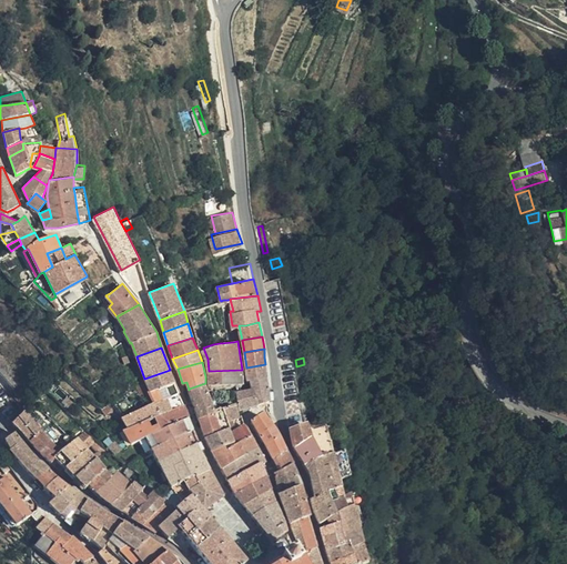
[(247,378),(251,378),(267,375),(265,364),(246,368),(247,378)]
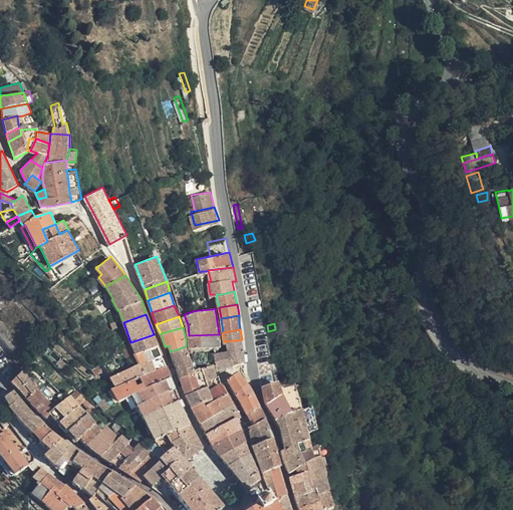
[(154,334),(131,342),(135,353),(158,345),(154,334)]
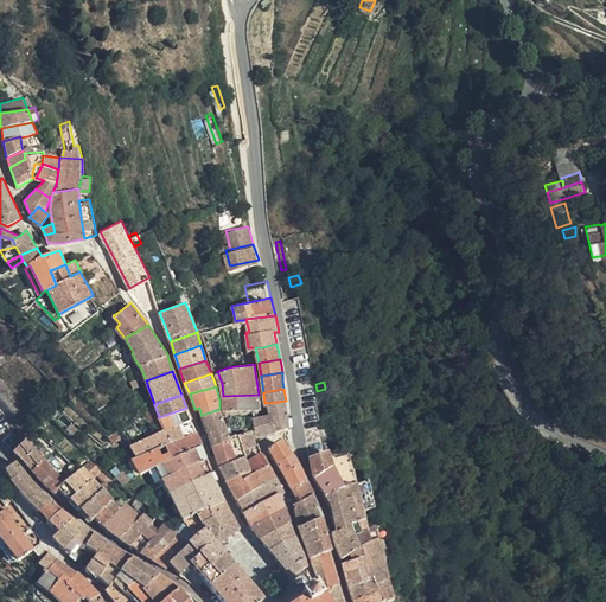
[(259,395),(223,396),(224,409),(250,409),(250,408),(260,408),(259,395)]
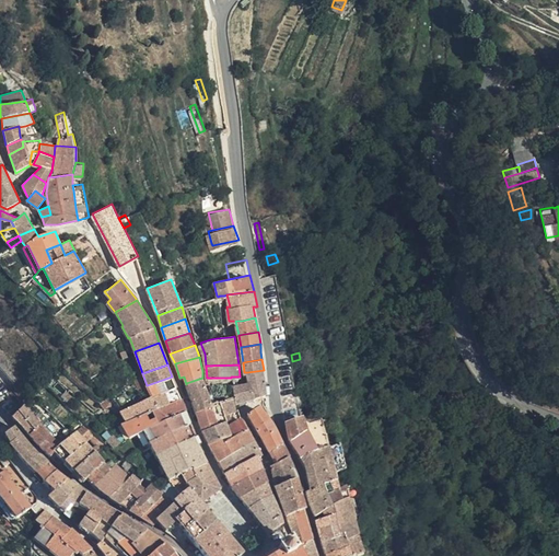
[(247,372),(249,381),(251,381),(254,396),(267,393),(265,377),(264,370),(247,372)]
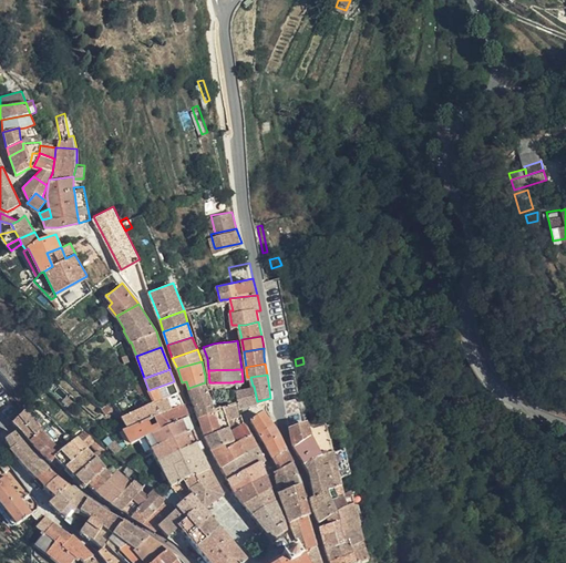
[(148,390),(153,400),(153,401),(178,391),(174,381),(148,390)]
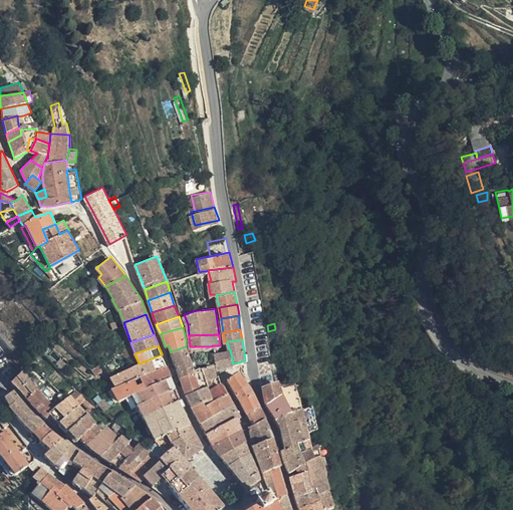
[(186,346),(171,351),(180,377),(183,389),(193,385),(202,381),(204,388),(207,387),(206,380),(216,375),(215,369),(213,363),(201,367),(194,369),(188,353),(187,349),(186,346)]
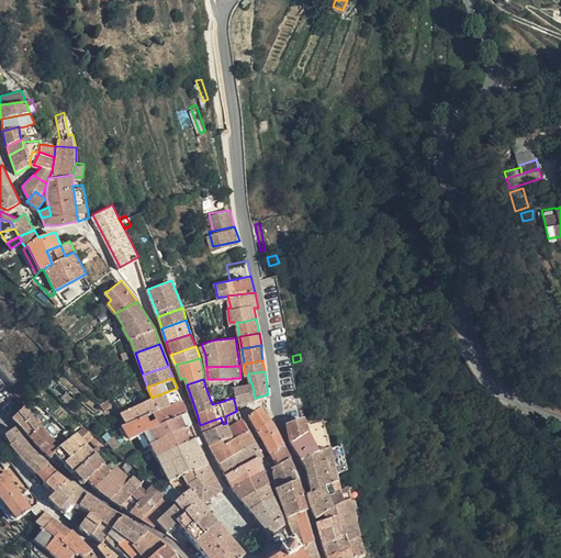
[(250,382),(234,386),(237,403),(238,403),(255,398),(251,382),(250,382)]
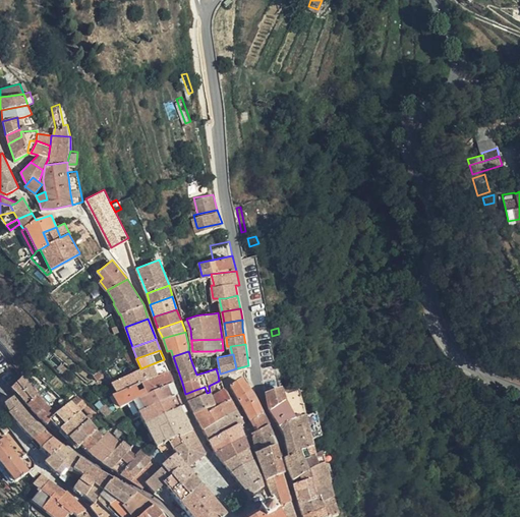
[(164,359),(140,368),(146,380),(168,369),(164,359)]
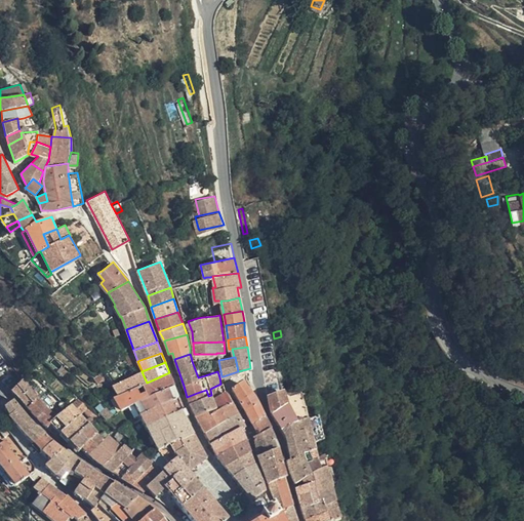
[(142,370),(115,383),(113,385),(118,394),(143,384),(147,383),(142,371),(142,370)]
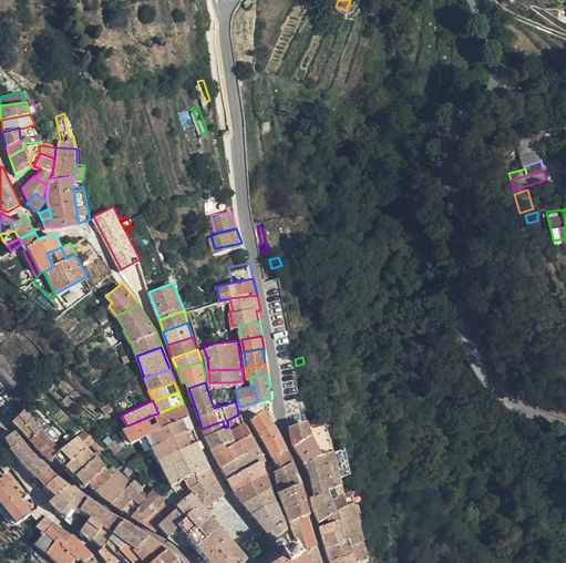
[(158,413),(154,415),(154,416),(157,422),(160,428),(188,415),(183,402),(158,413)]
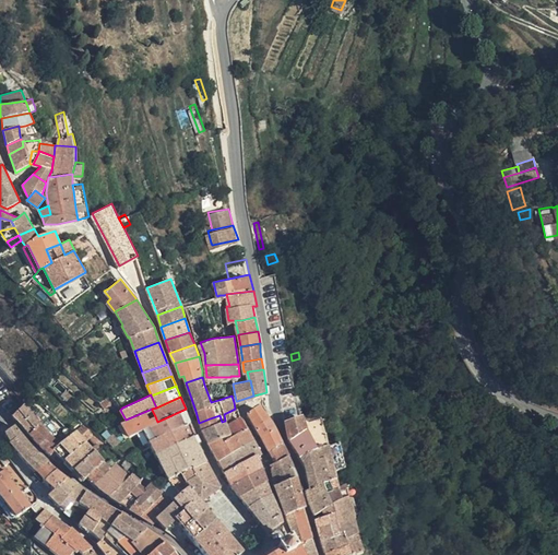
[(34,411),(25,401),(13,414),(21,422),(33,411),(34,411)]
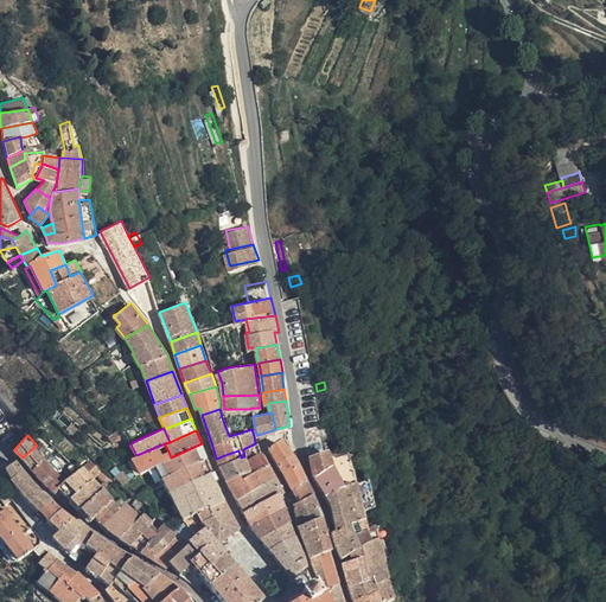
[(285,474),(301,466),(298,459),(295,455),(281,436),(268,446),(285,474)]
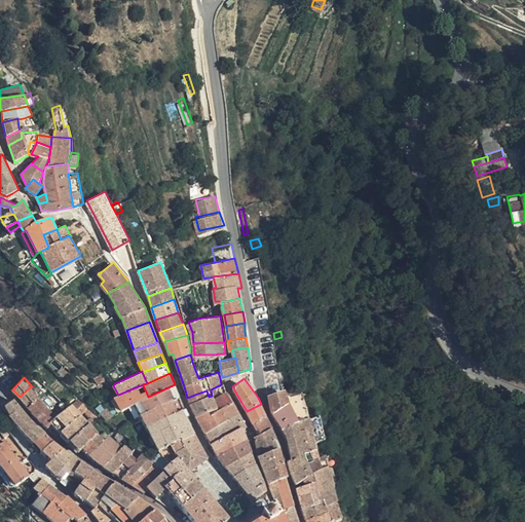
[(211,389),(212,396),(213,399),(227,393),(224,383),(221,384),(211,389)]
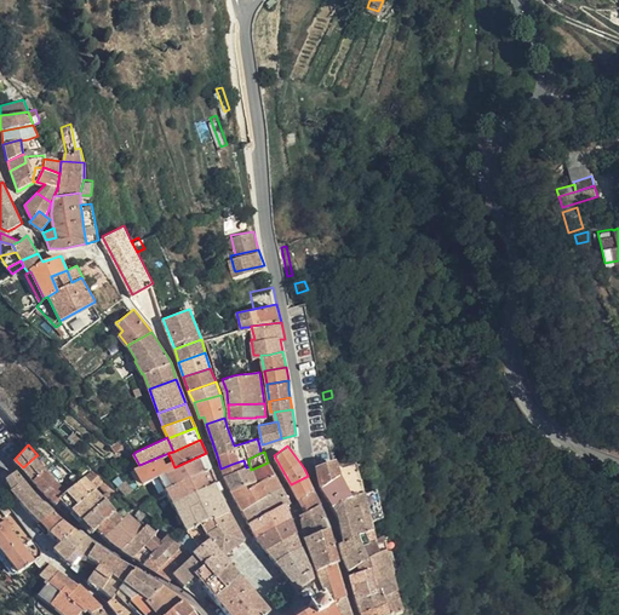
[(168,453),(139,465),(136,467),(144,482),(154,477),(159,475),(175,467),(172,461),(165,464),(162,457),(168,454),(168,453)]
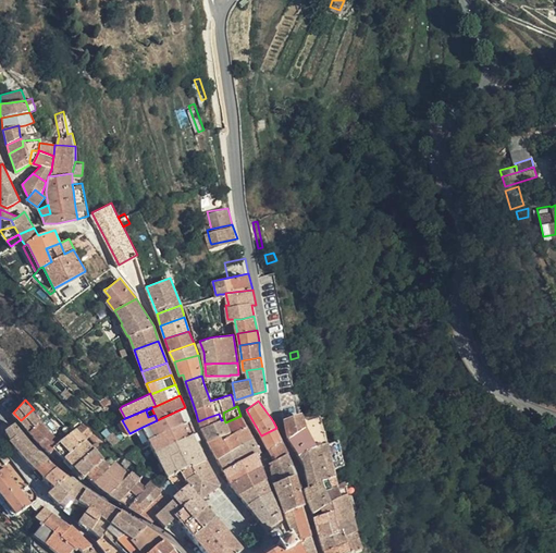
[(143,427),(149,439),(163,432),(190,420),(185,407),(157,420),(143,427)]
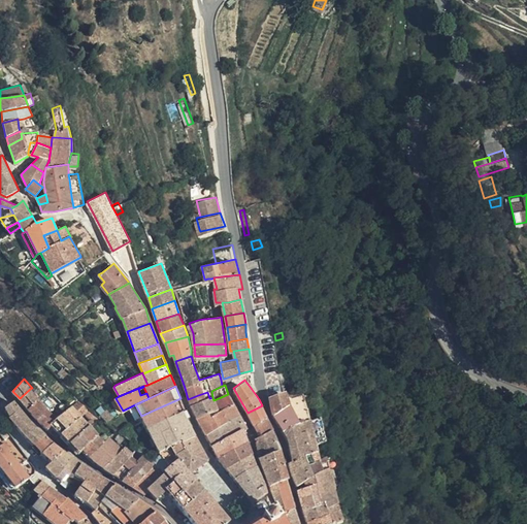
[(31,388),(20,398),(38,419),(47,407),(45,405),(39,398),(31,388)]
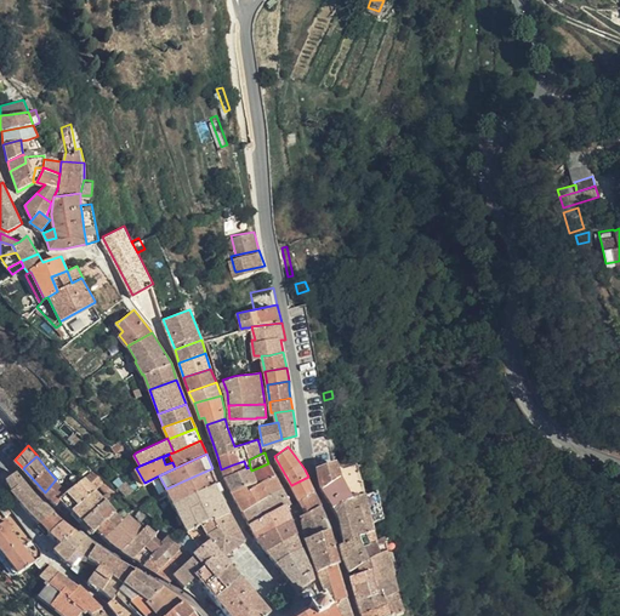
[(244,461),(233,465),(240,488),(244,486),(249,484),(246,468),(244,461)]
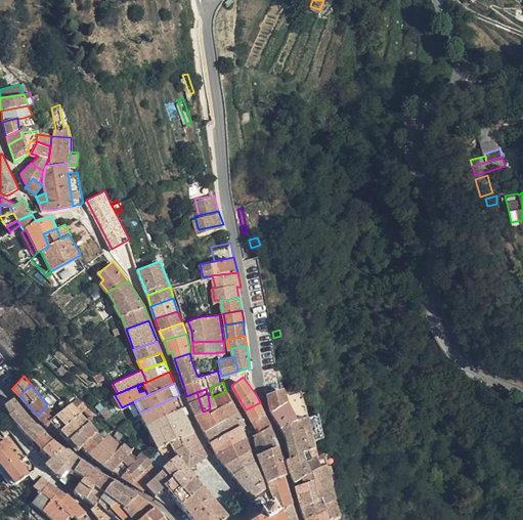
[(290,394),(282,389),(267,393),(271,410),(288,401),(292,410),(304,406),(300,392),(290,394)]
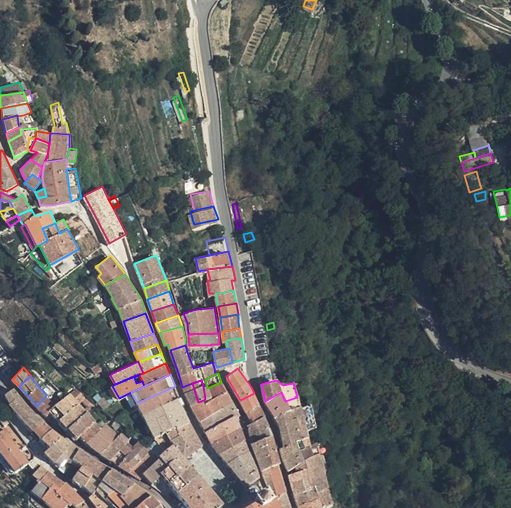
[(209,398),(209,401),(226,391),(221,382),(207,388),(209,398)]
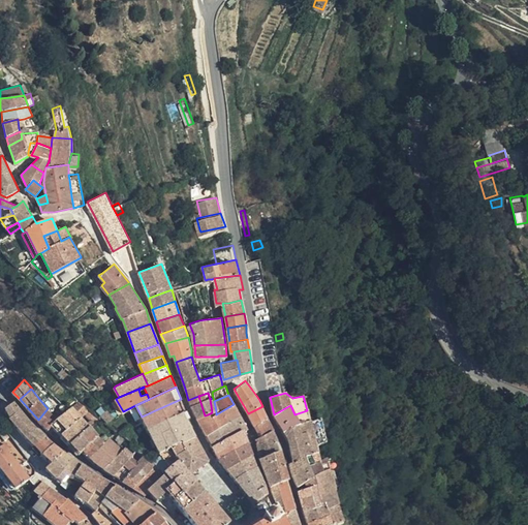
[(198,396),(188,400),(190,406),(196,418),(205,415),(198,396)]
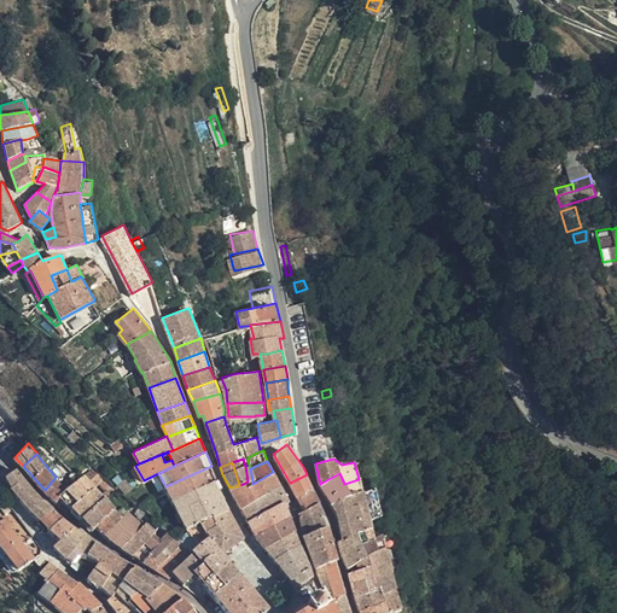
[(105,476),(94,465),(81,476),(67,488),(59,495),(60,497),(68,503),(71,507),(97,485),(100,480),(105,476)]
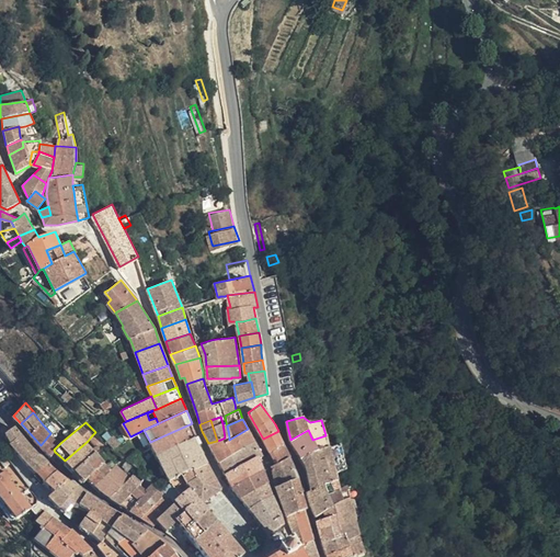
[(150,442),(155,452),(161,465),(186,452),(182,443),(197,435),(192,423),(164,435),(150,442)]
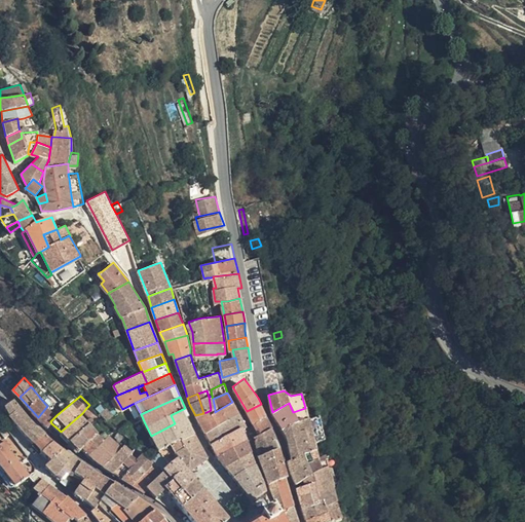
[(34,443),(45,432),(37,424),(28,414),(14,398),(4,406),(9,414),(8,415),(16,424),(22,431),(34,443)]
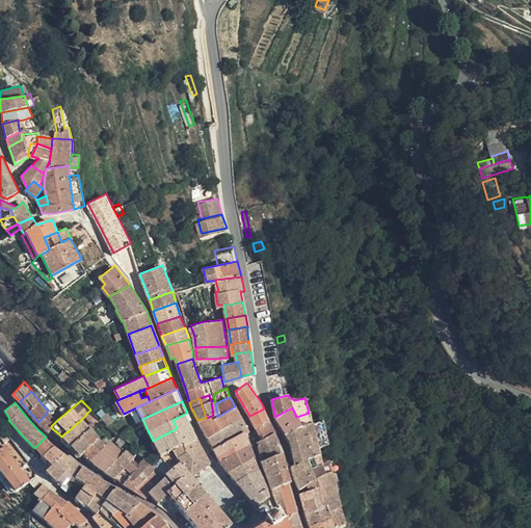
[(65,406),(54,417),(57,420),(70,410),(65,406)]
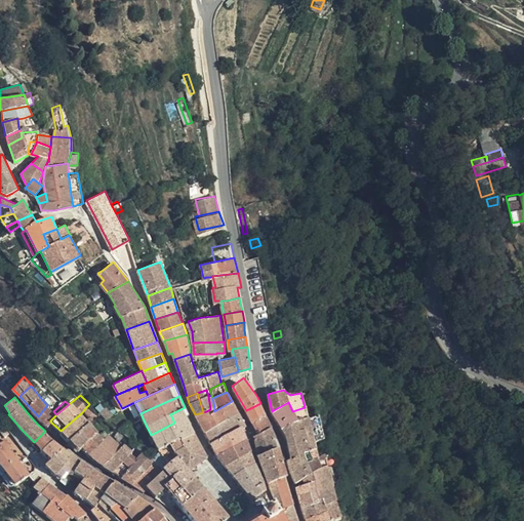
[(208,415),(198,422),(205,433),(238,413),(232,401),(214,411),(208,415)]
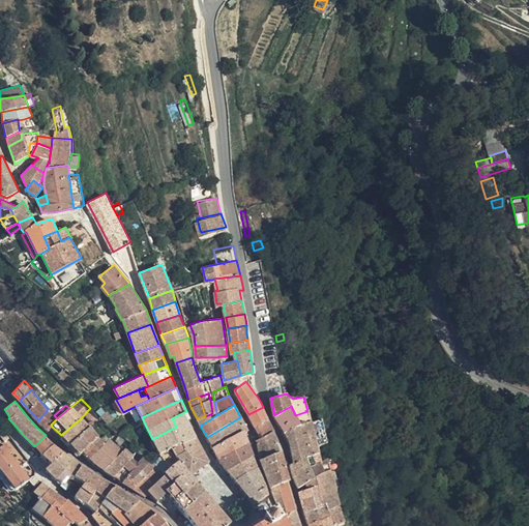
[(136,406),(131,408),(138,419),(142,417),(136,406)]
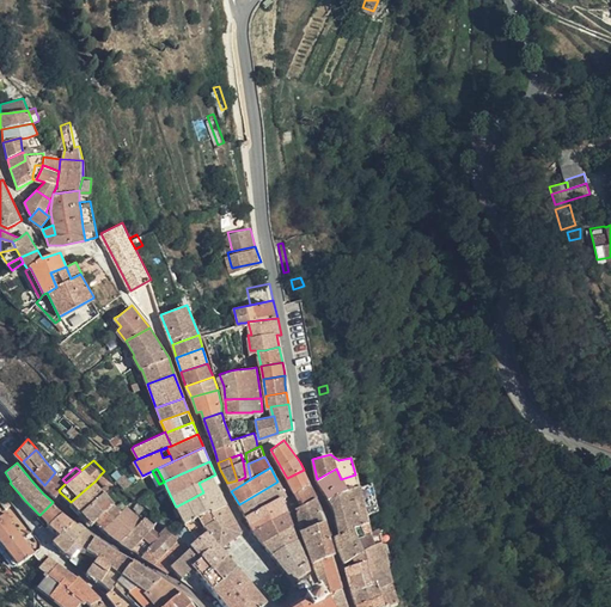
[(336,468),(317,479),(330,500),(347,490),(359,486),(355,474),(341,479),(336,468)]
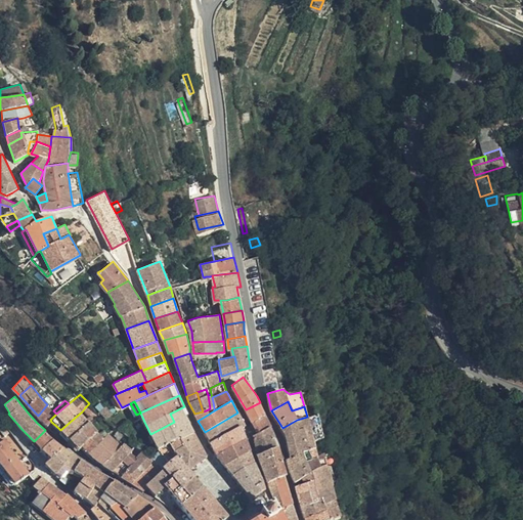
[(265,414),(260,402),(246,409),(252,421),(265,414)]
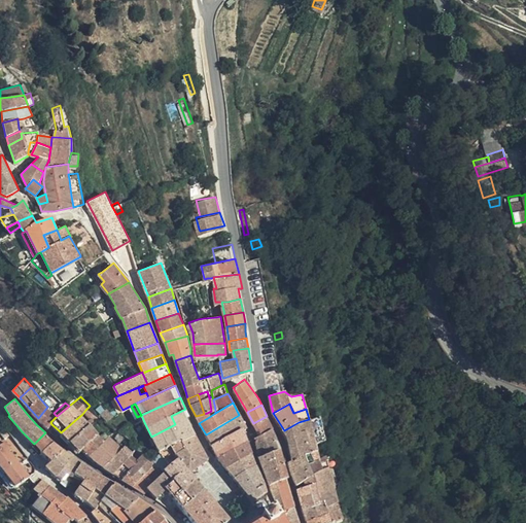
[(95,411),(90,406),(85,410),(92,416),(96,420),(100,415),(95,411)]
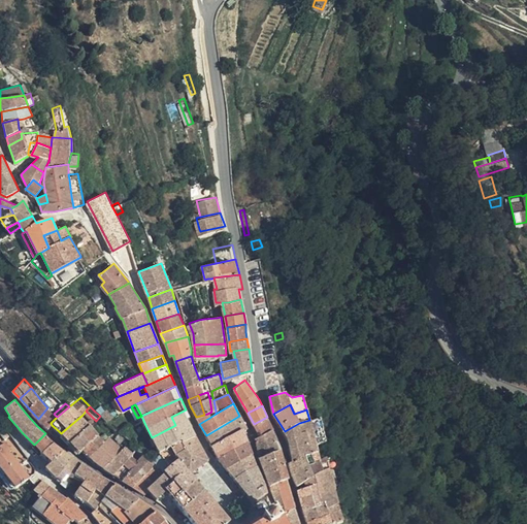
[(47,407),(38,419),(48,428),(52,425),(51,423),(57,417),(54,414),(47,407)]
